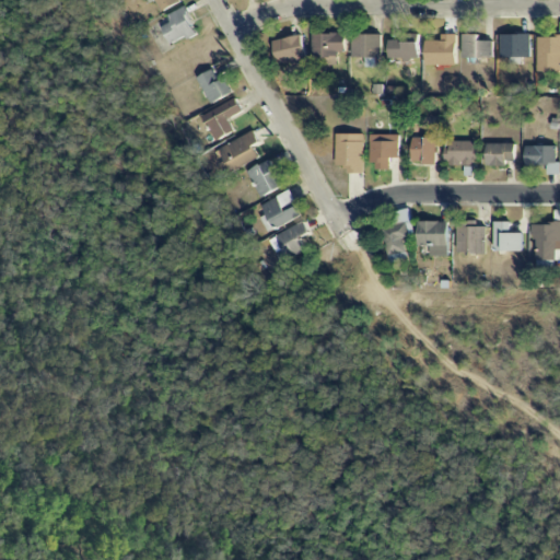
[(149,0),(151,2),(156,0),(162,12),(182,3),(179,0),(149,0)]
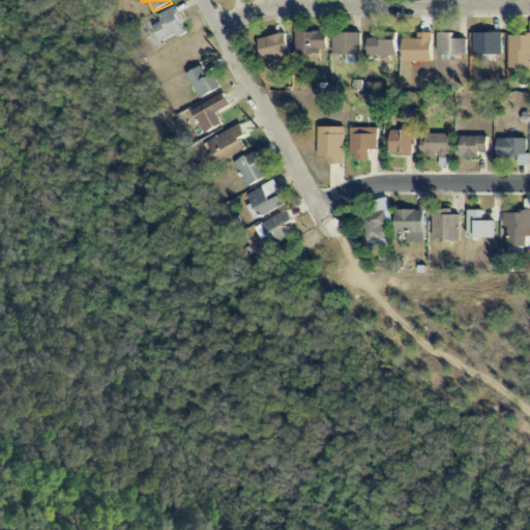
[(187,31),(175,7),(162,15),(165,21),(154,26),(164,45),(187,31)]
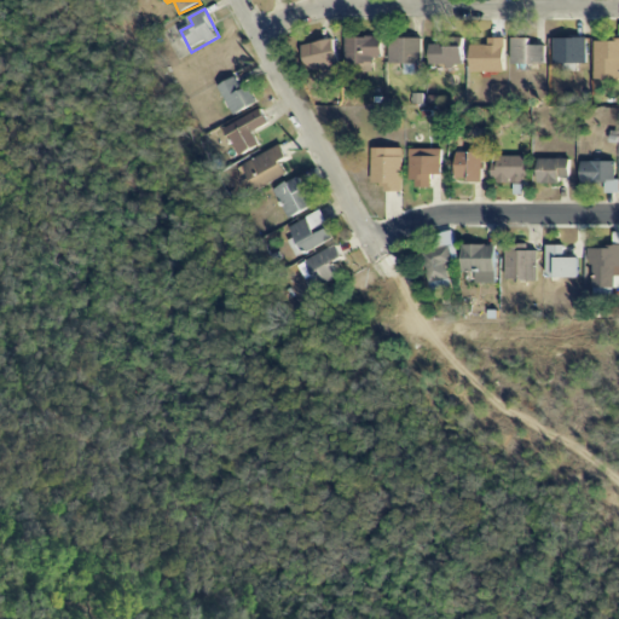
[(347,38),(347,62),(381,63),(382,39),(347,38)]
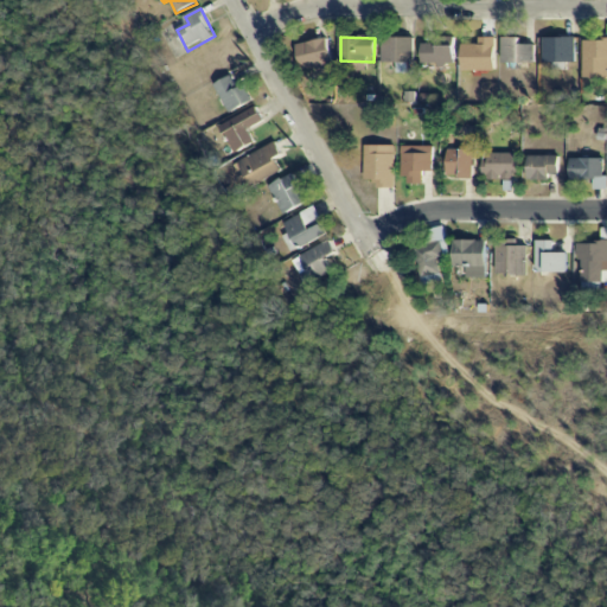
[(575,37),(543,38),(544,65),(566,65),(566,63),(575,63),(575,37)]
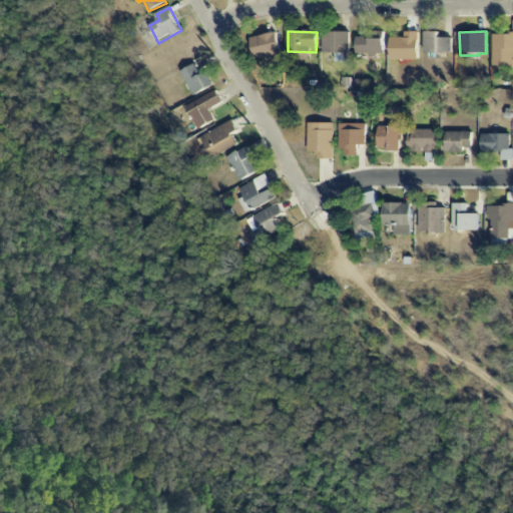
[(350,32),(324,32),(323,53),(335,53),(335,62),(345,62),(345,54),(349,54),(350,32)]
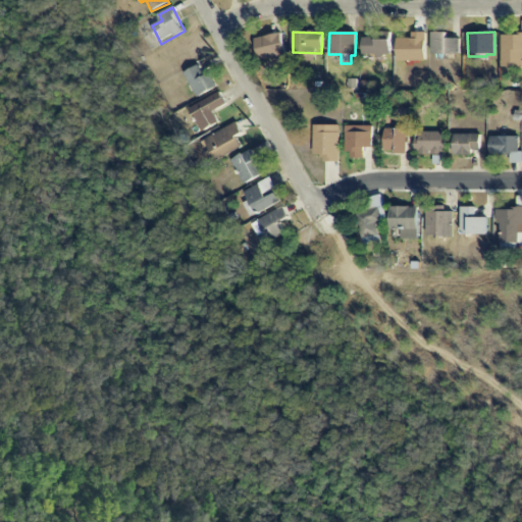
[(397,61),(425,61),(426,33),(412,33),(412,38),(398,38),(397,61)]
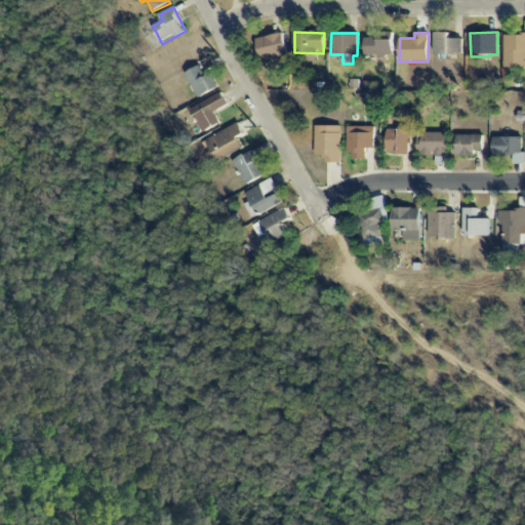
[(462,39),(450,39),(450,33),(435,33),(435,54),(462,54),(462,39)]
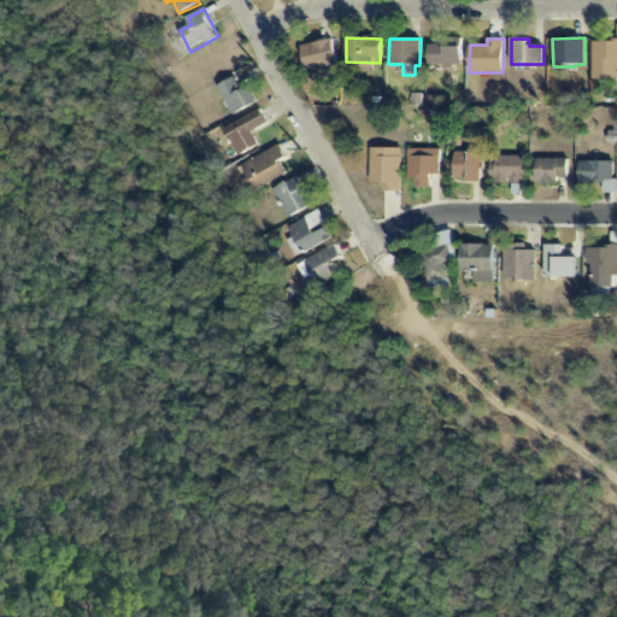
[(303,45),(306,71),(322,69),(323,74),(339,71),(334,40),(303,45)]
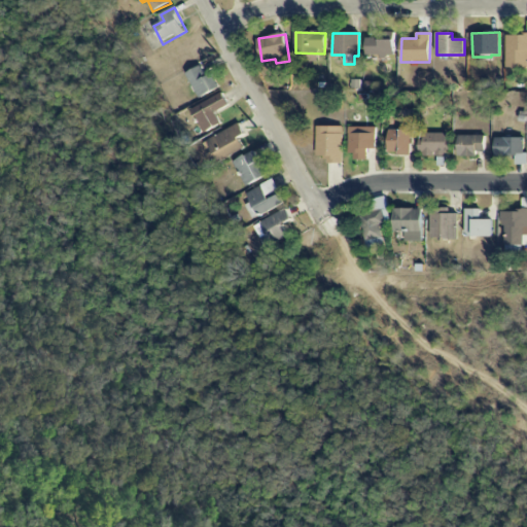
[(526,34),(506,35),(506,68),(526,68),(526,34)]
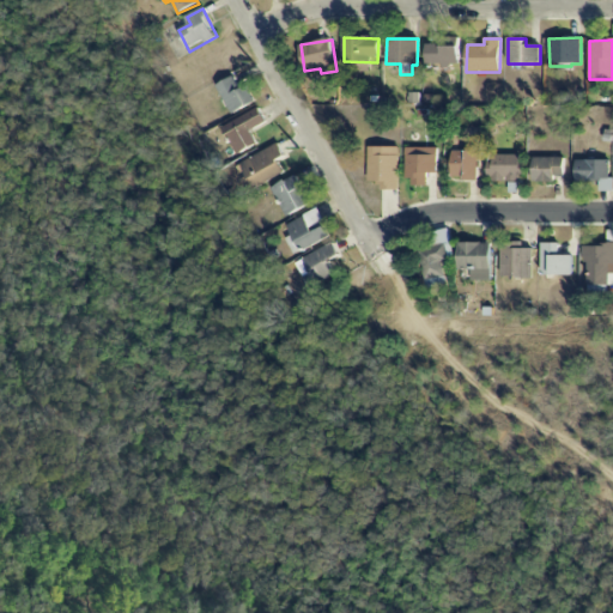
[(426,65),(459,64),(459,46),(426,46),(426,65)]
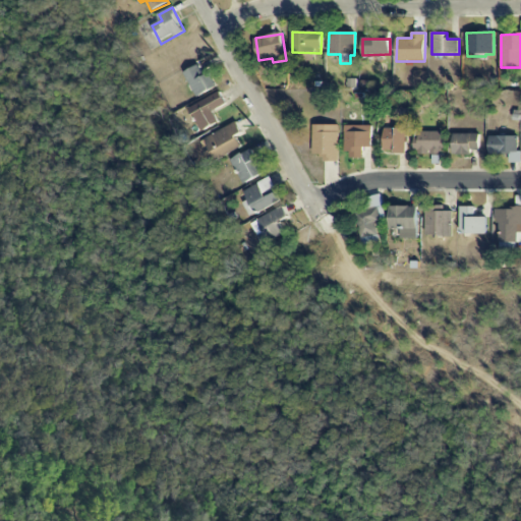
[(217,87),(210,72),(205,75),(199,65),(184,73),(197,98),(217,87)]
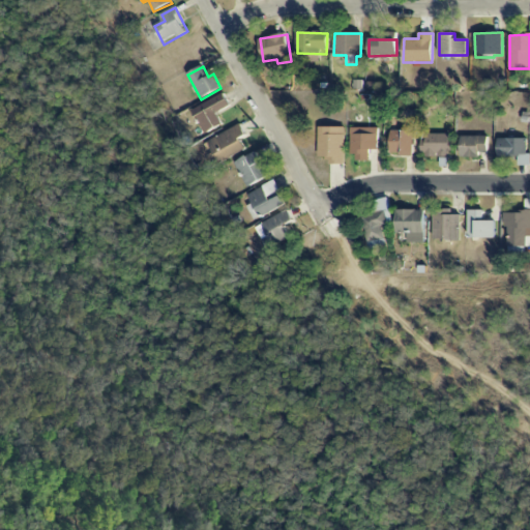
[(205,135),(223,124),(216,114),(231,106),(224,93),(193,111),(205,135)]
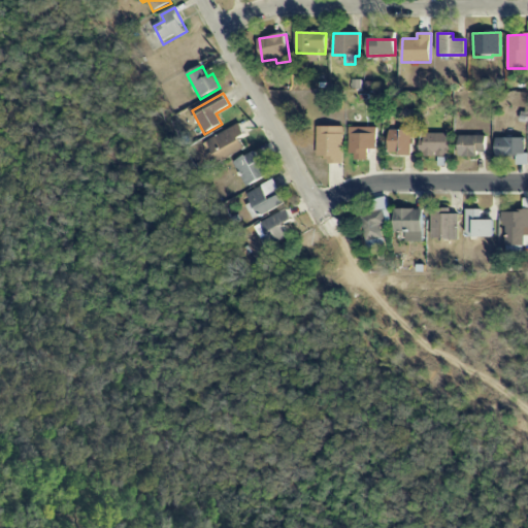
[(245,136),(240,124),(205,140),(217,164),(245,150),(239,138),(245,136)]
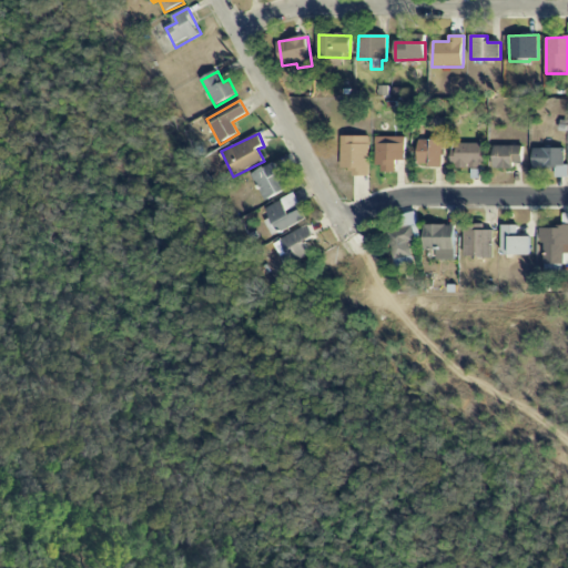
[(341,169),(354,169),(353,176),(368,176),(369,137),(342,137),(341,169)]
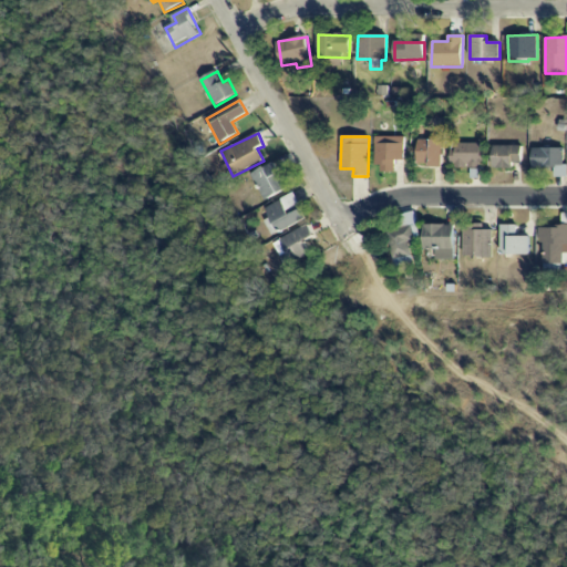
[(404,136),(377,137),(377,173),(395,173),(395,161),(404,161),(404,136)]
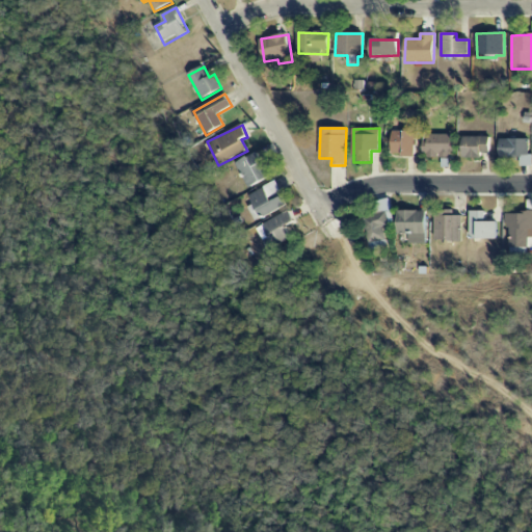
[(415,157),(415,132),(393,131),(392,157),(415,157)]
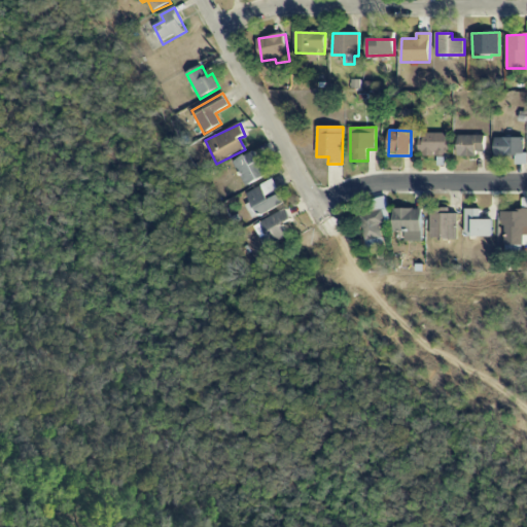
[(448,156),(448,133),(420,133),(420,155),(448,156)]
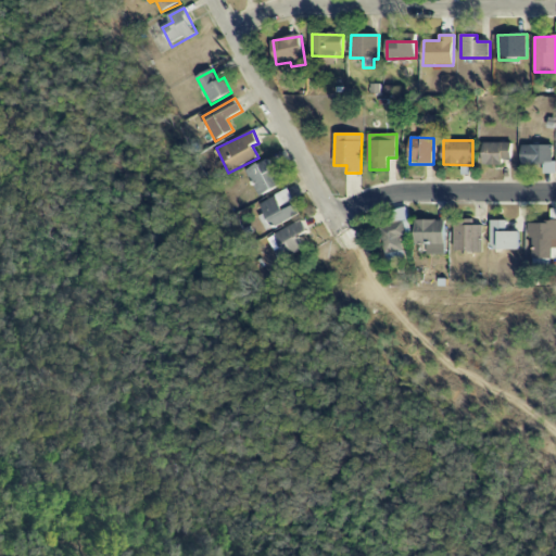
[(512,142),(484,143),(484,166),(504,165),(504,161),(513,160),(512,142)]
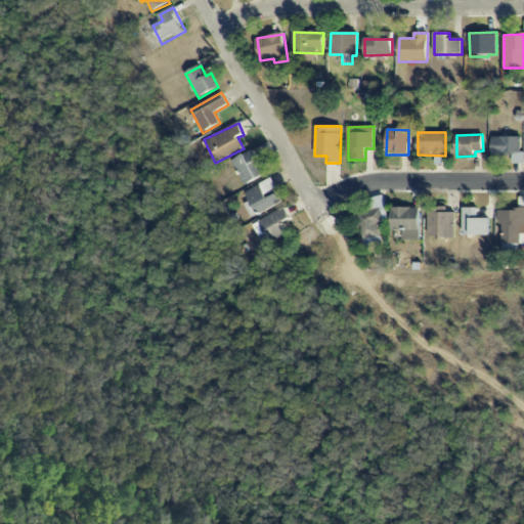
[(523,137),(493,137),(493,156),(514,156),(514,164),(522,164),(523,137)]
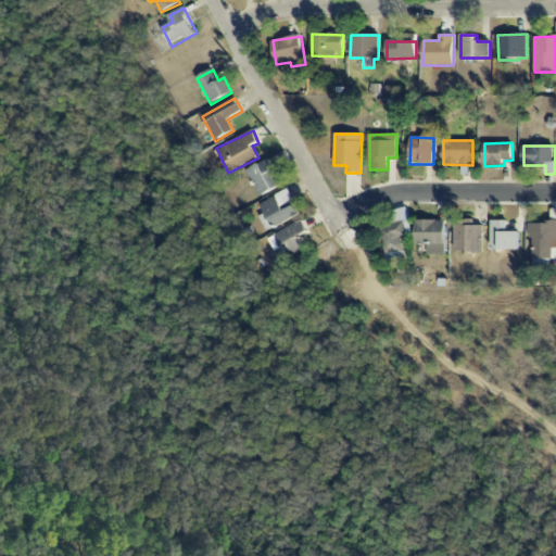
[(247,171),(261,197),(281,186),(267,160),(247,171)]
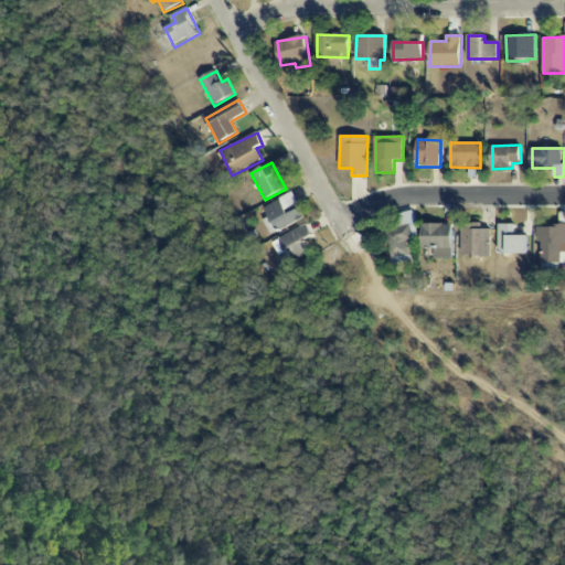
[(265,220),(272,234),(305,219),(292,193),(265,206),(269,217),(265,220)]
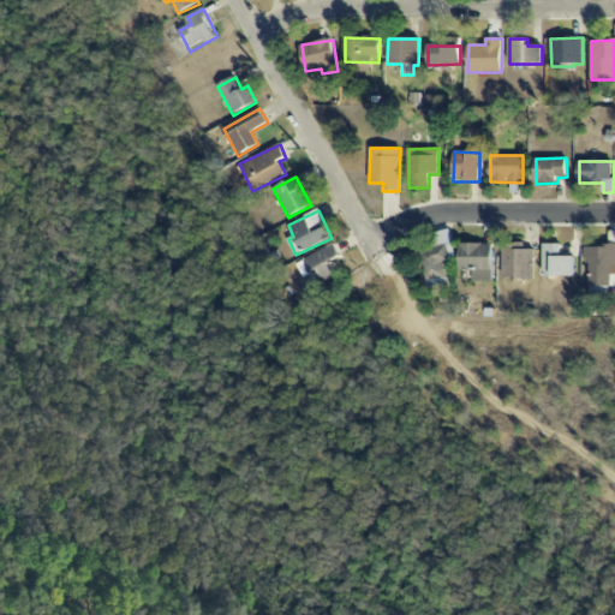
[(460,270),(473,270),(472,281),(493,281),(493,244),(460,243),(460,270)]
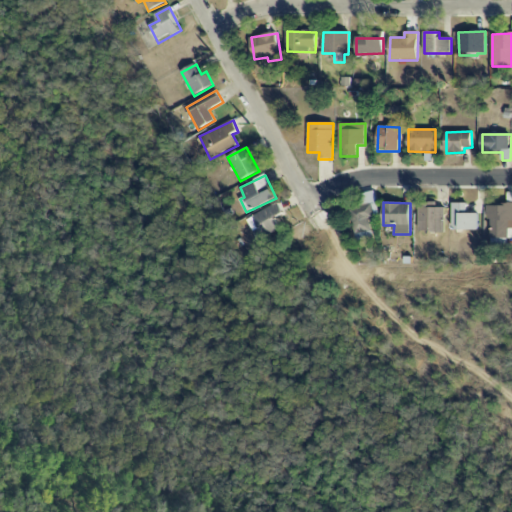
[(247,220),(258,240),(283,226),(278,217),(284,214),(278,203),(247,220)]
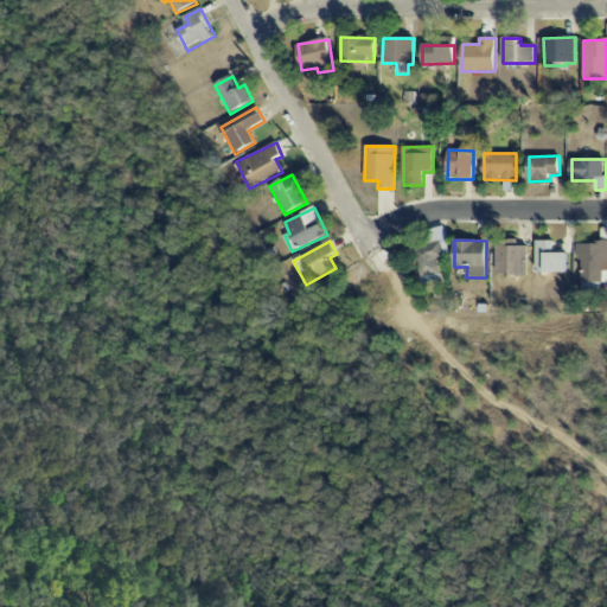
[(497,275),(526,275),(528,242),(497,242),(497,275)]
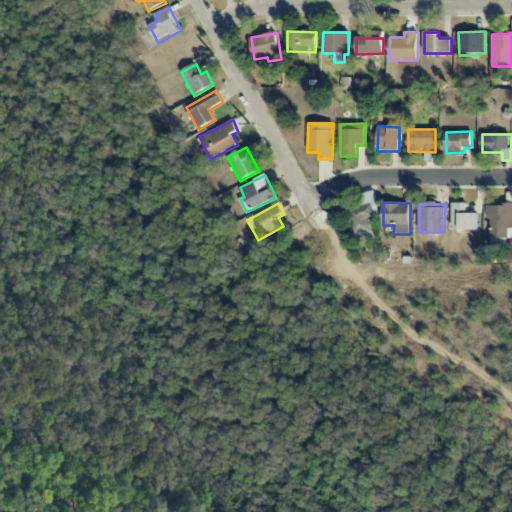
[(477,230),(478,213),(467,213),(467,204),(453,204),(453,230),(477,230)]
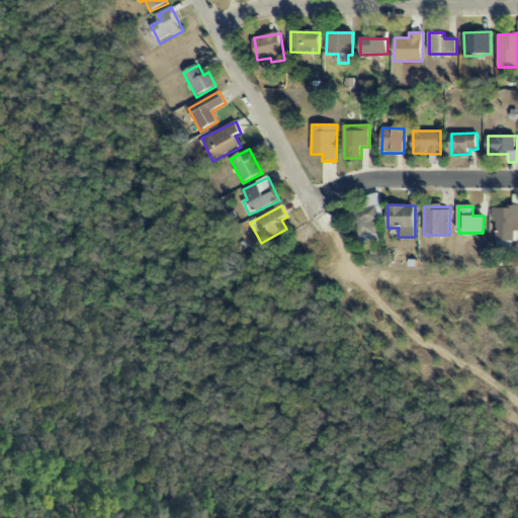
[(517,206),(495,207),(496,241),(516,241),(517,240),(517,206)]
